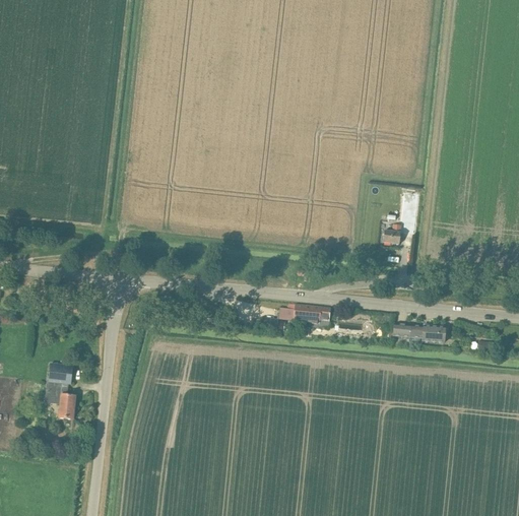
[(404,231),(413,231),(414,232),(415,220),(405,219),(404,231)]
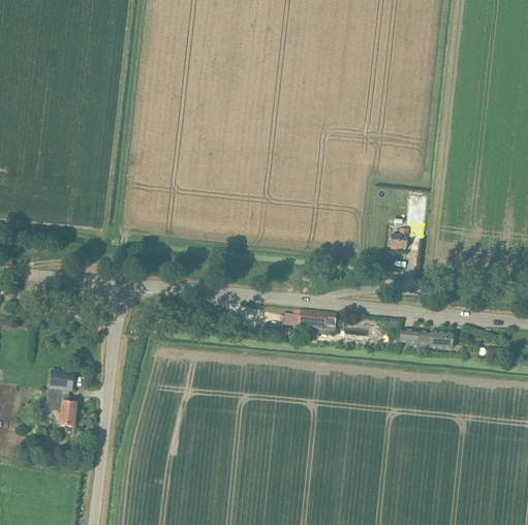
[(409,226),(400,225),(400,232),(392,232),(390,244),(407,245),(409,226)]
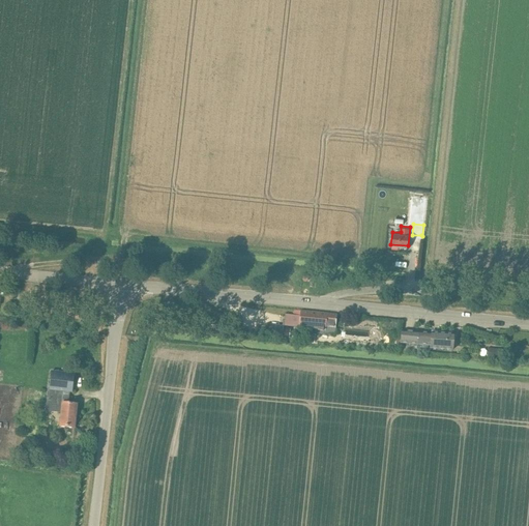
[(287,311),(286,322),(299,324),(299,326),(310,327),(310,333),(312,333),(319,334),(320,329),(334,331),(334,330),(335,324),(336,311),(327,310),(301,308),(295,307),(294,312),(287,311)]
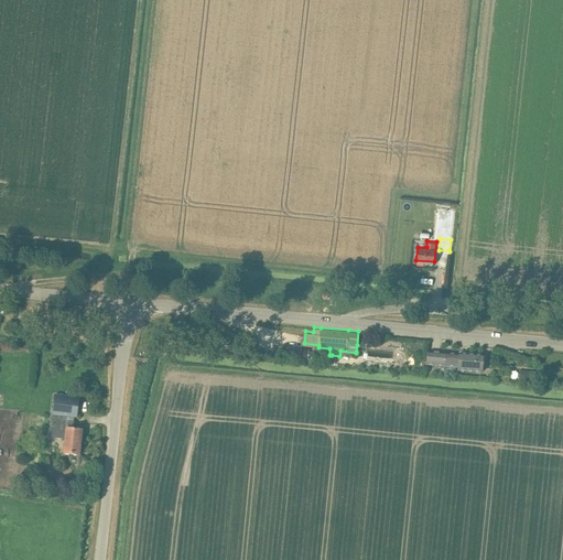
[(310,346),(291,344),(290,355),(301,357),(301,355),(309,356),(310,346)]
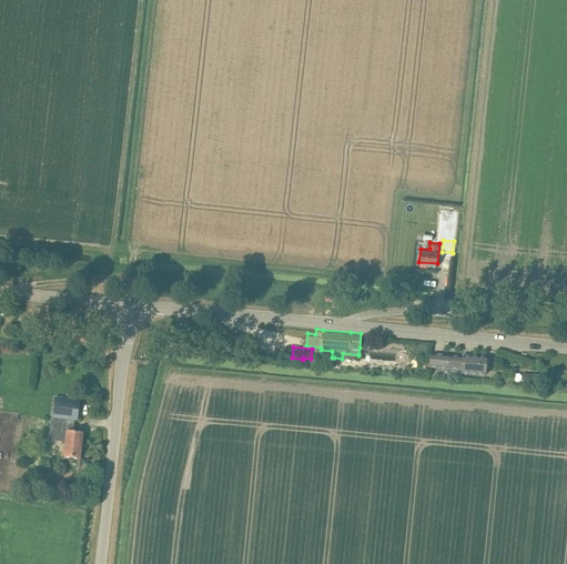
[(431,355),(429,362),(446,364),(447,362),(462,364),(462,369),(485,371),(485,362),(486,355),(469,354),(471,352),(463,352),(463,354),(431,351),(431,355)]
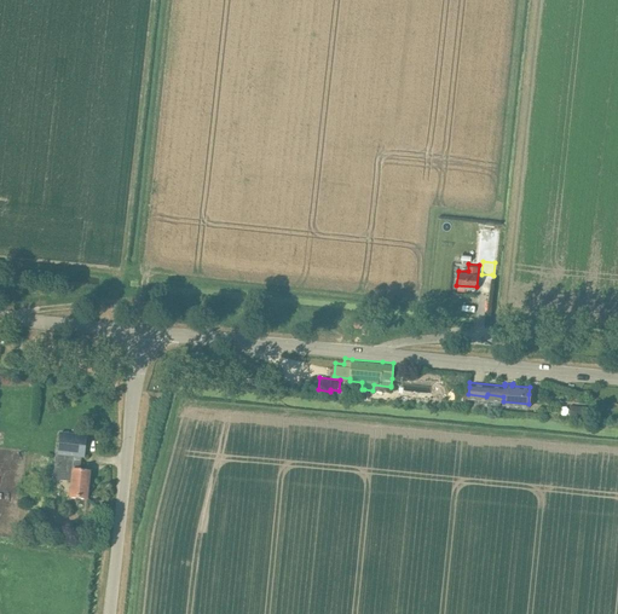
[(434,399),(434,398),(437,398),(438,386),(435,386),(425,384),(423,398),(434,399)]
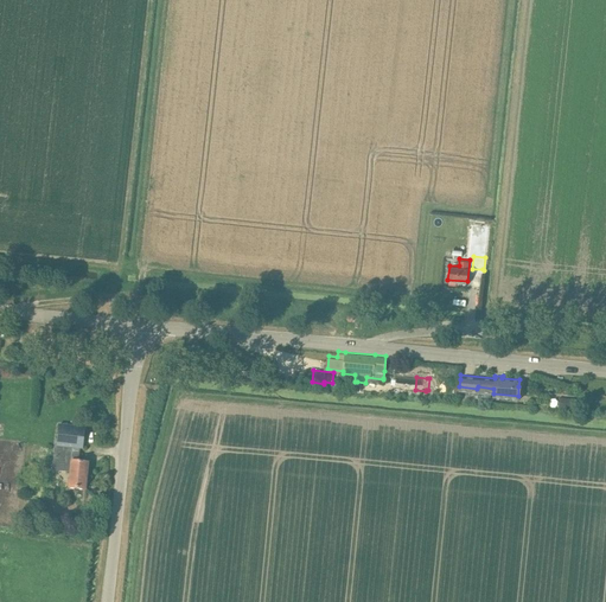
[(458,391),(459,382),(448,380),(447,390),(458,391)]
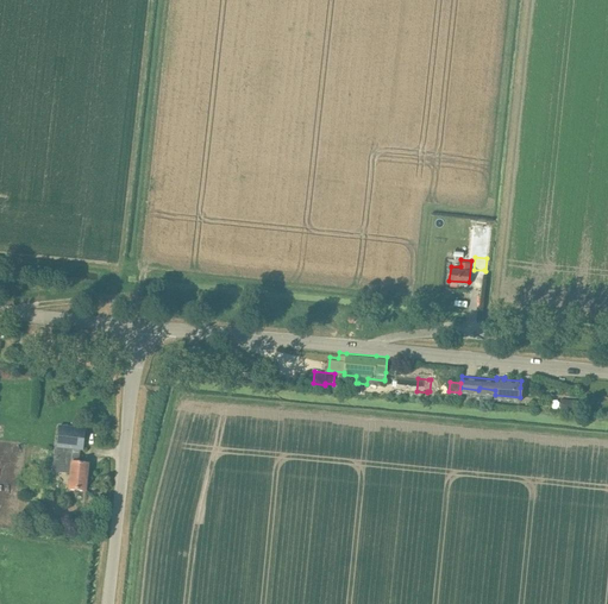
[(562,396),(561,407),(574,407),(575,396),(562,396)]
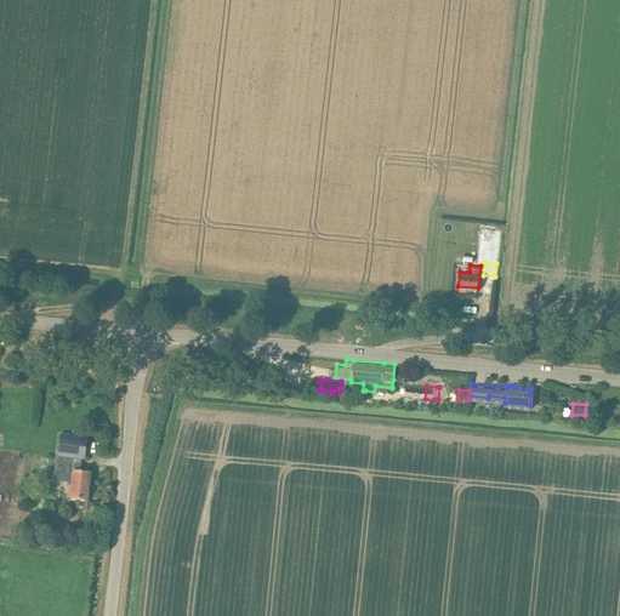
[(56,475),(73,477),(70,495),(87,496),(89,485),(86,485),(89,469),(74,468),(75,454),(85,455),(87,433),(61,431),(58,454),(56,475)]
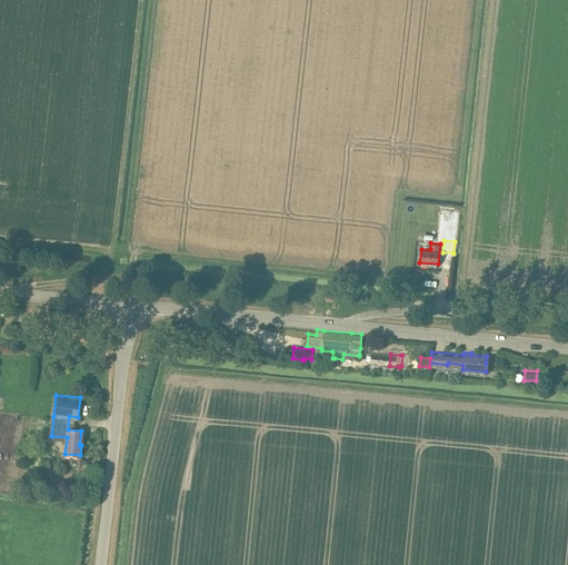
All buildings are outlined.
